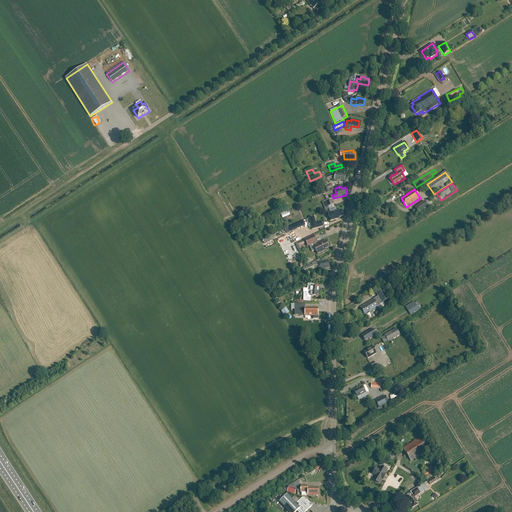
[(332,199),(322,202),(325,210),(329,209),(328,207),(334,205),(332,199)]
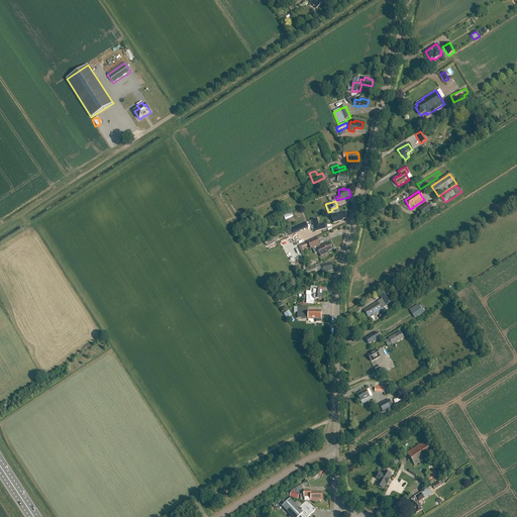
[(434,211),(432,208),(436,205),(433,201),(417,212),(420,216),(422,214),(424,218),(434,211)]
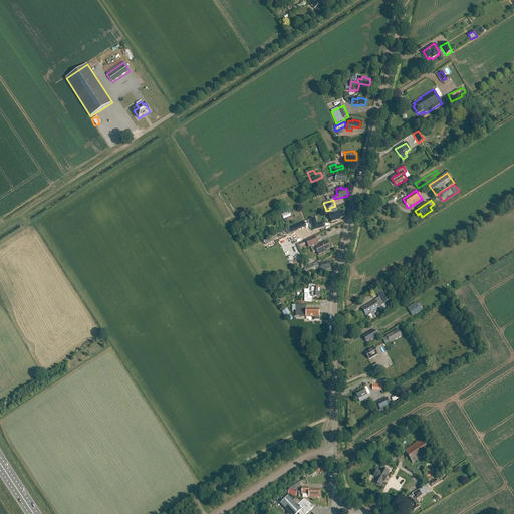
[(344,217),(343,211),(337,213),(337,212),(336,211),(335,210),(334,211),(333,212),(334,213),(329,214),(331,222),(340,219),(344,217)]
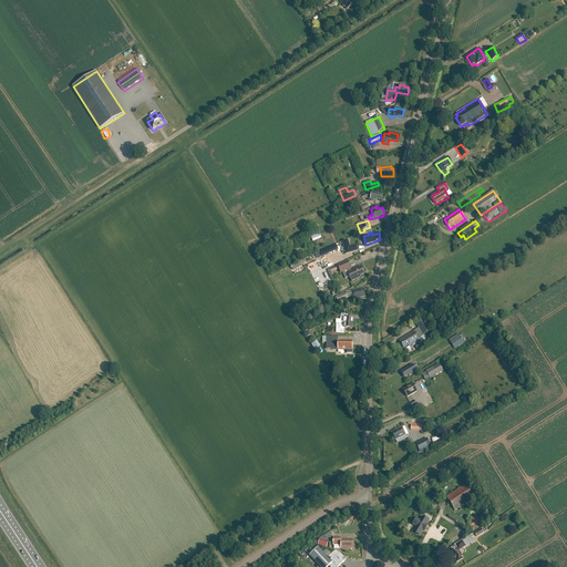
[(350,247),(348,240),(341,243),(346,255),(358,251),(356,245),(350,247)]
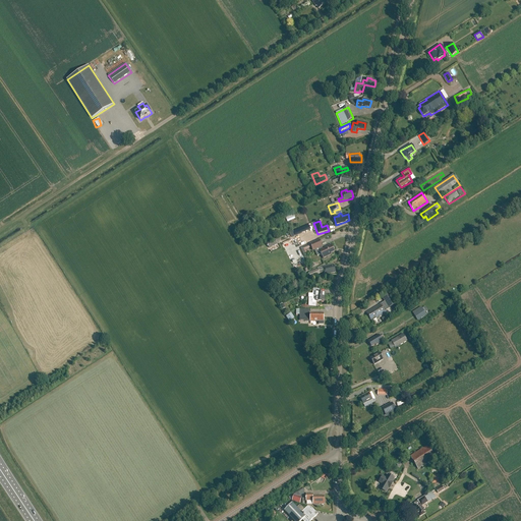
[(291,237),(310,230),(308,225),(289,232),(291,237)]
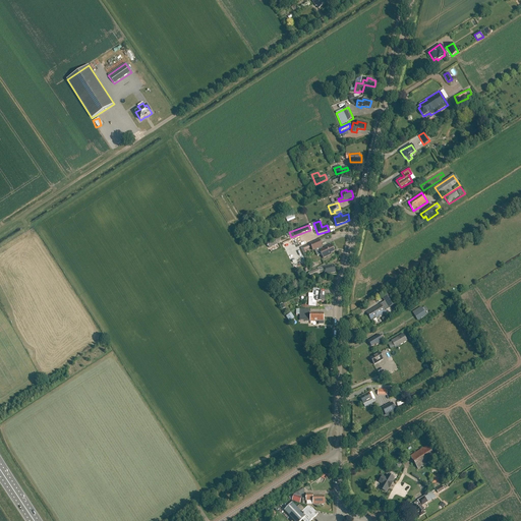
[(275,240),(267,244),(269,249),(277,245),(275,240)]
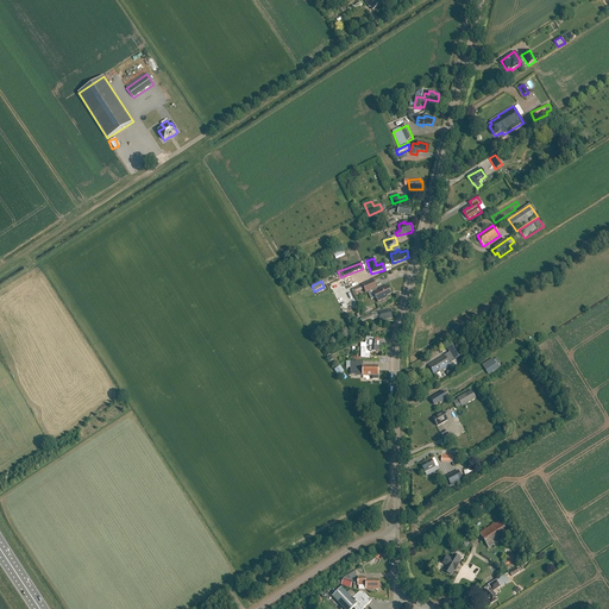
[(387,296),(390,295),(387,287),(377,292),(376,288),(374,281),(362,286),(365,293),(372,290),(378,302),(388,299),(387,296)]
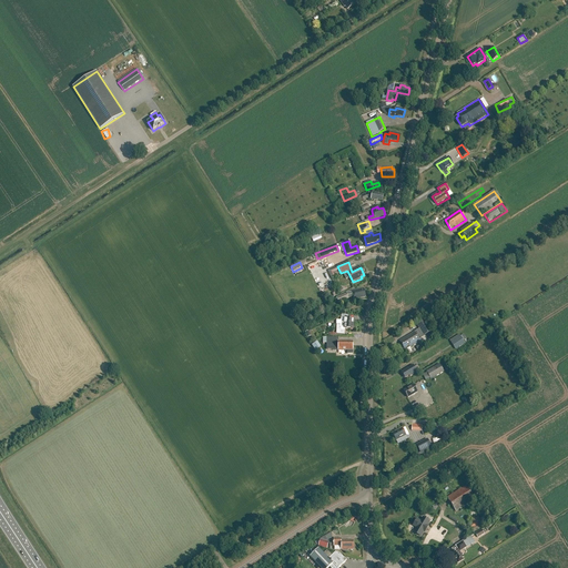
[(337,266),(327,271),(331,277),(335,276),(333,273),(340,271),(337,266)]
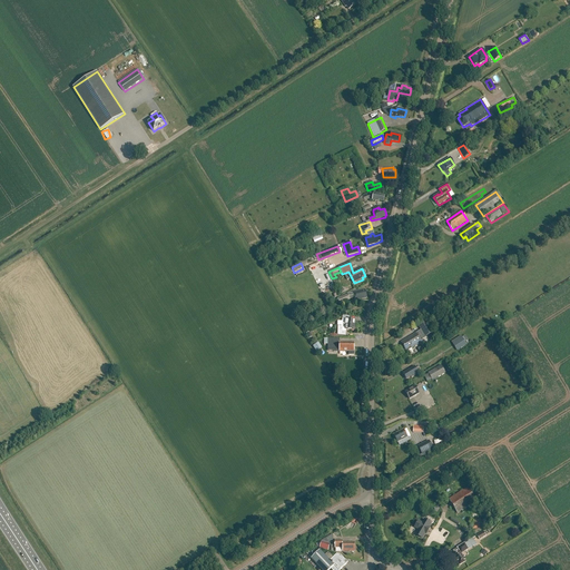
[(367,298),(365,290),(353,292),(353,293),(347,294),(337,298),(340,304),(350,300),(350,298),(354,297),(355,301),(367,298)]
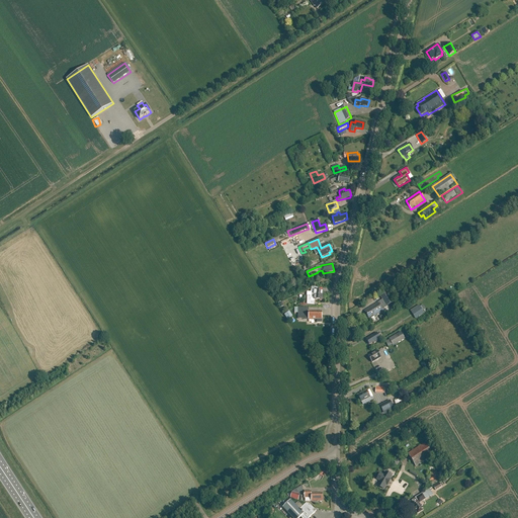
[(387,290),(379,295),(385,306),(394,301),(387,290)]
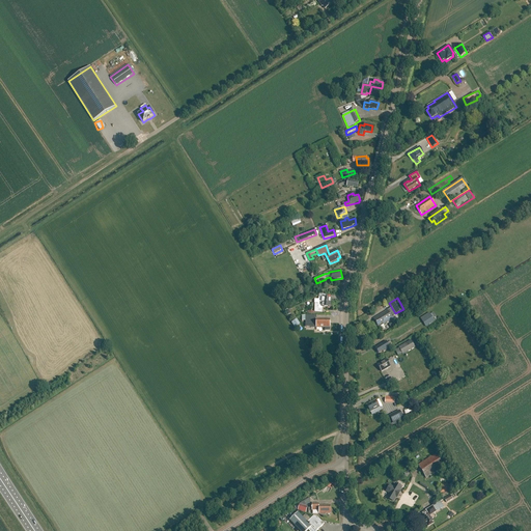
[(314,307),(314,312),(322,313),(323,307),(330,308),(331,303),(319,302),(319,303),(315,303),(314,307)]
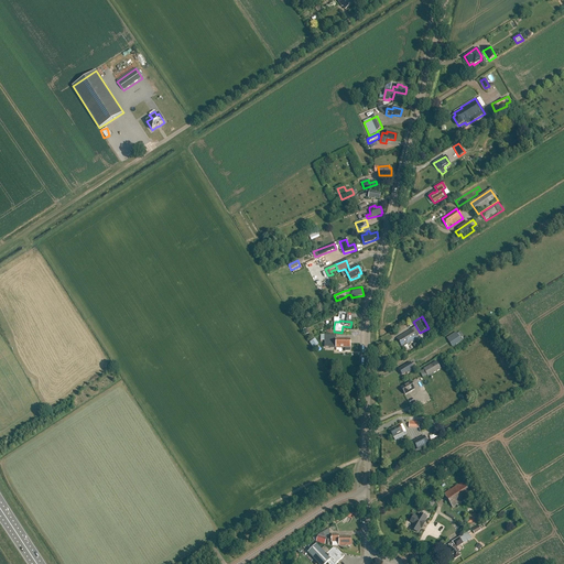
[(411,329),(397,339),(402,348),(404,347),(407,345),(416,338),(411,329)]
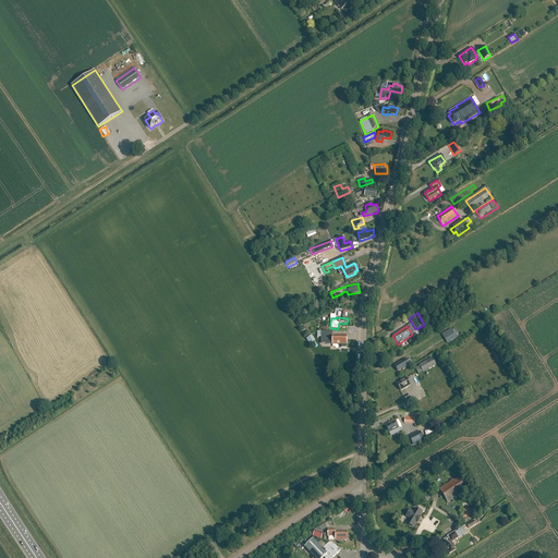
[(450,337),(445,340),(447,343),(457,337),(451,329),(447,332),(450,337)]
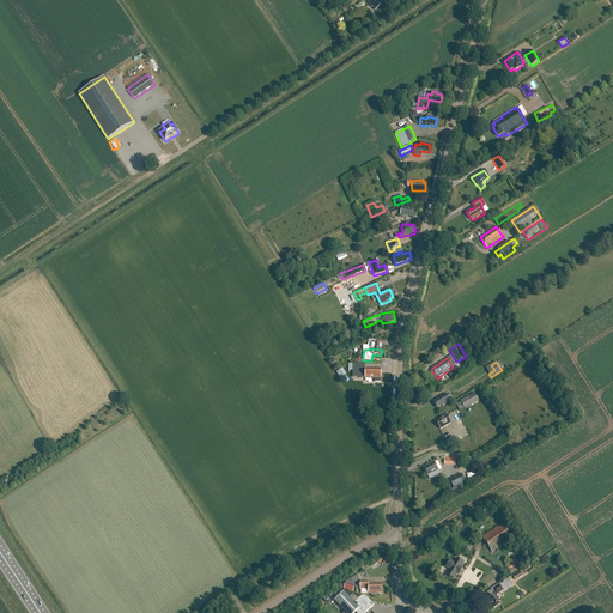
[(365,377),(365,378),(374,378),(375,378),(375,382),(380,382),(380,378),(381,378),(381,369),(365,369),(365,364),(352,364),(352,365),(352,370),(352,377),(365,377)]
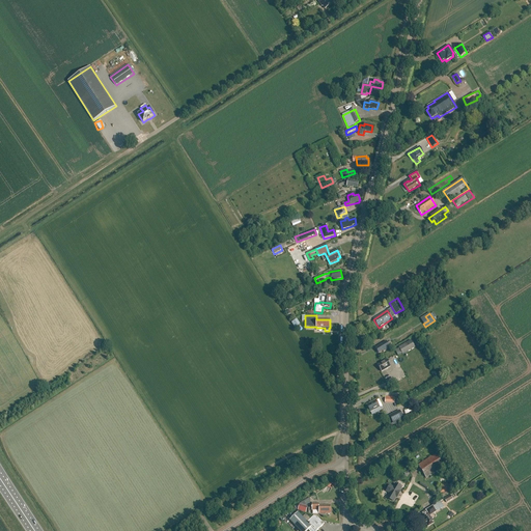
[(297,319),(291,323),(295,328),(300,325),(297,319)]
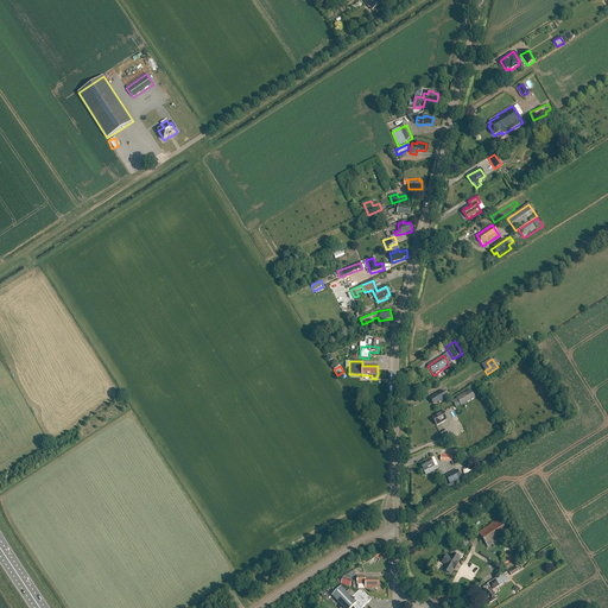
[(442,391),(429,398),(434,405),(438,403),(449,397),(447,391),(443,393),(442,391)]
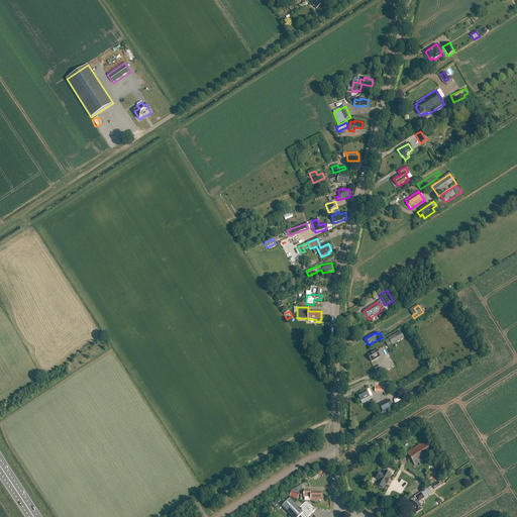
[(400,332),(389,338),(392,345),(404,338),(400,332)]
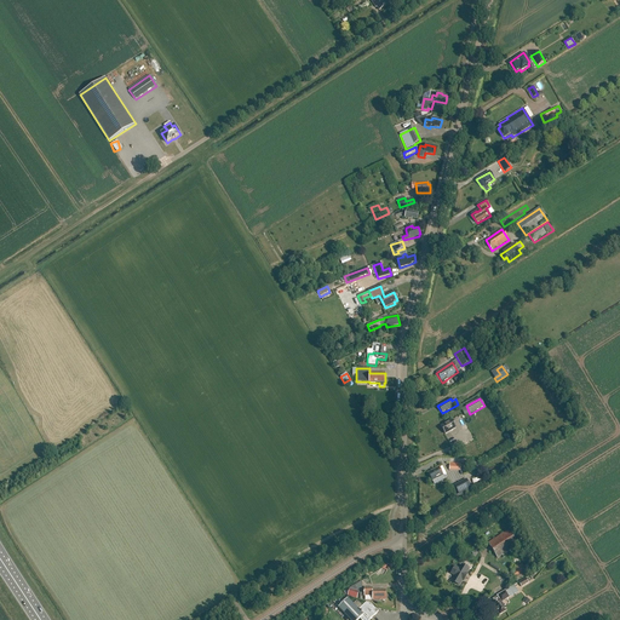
[(452,420),(441,426),(445,435),(457,428),(452,420)]
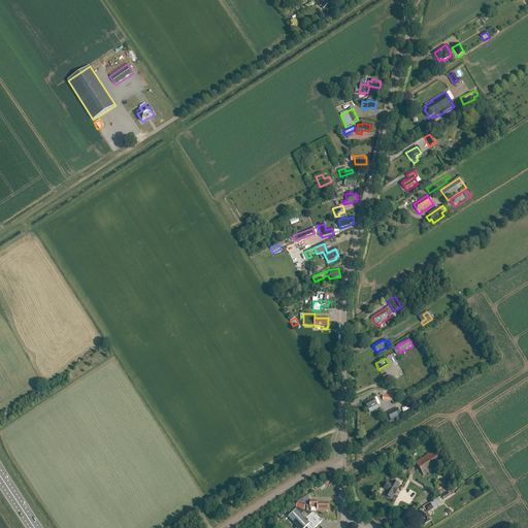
[(373,398),(364,403),(368,409),(377,405),(373,398)]
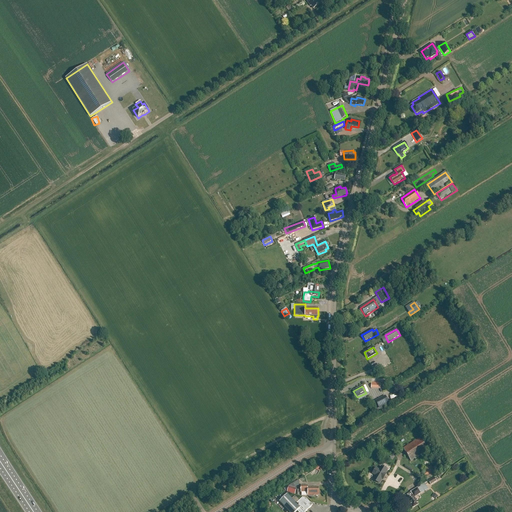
[(391,407),(385,396),(375,401),(379,408),(375,410),(377,414),(391,407)]
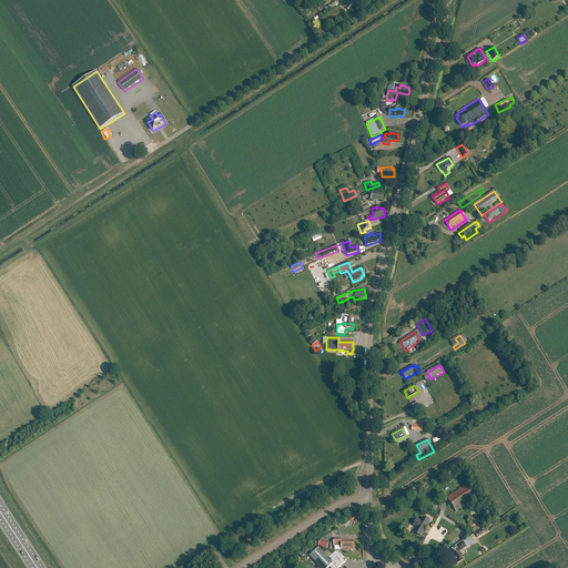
[(446,498),(456,513),(475,500),(465,486),(446,498)]
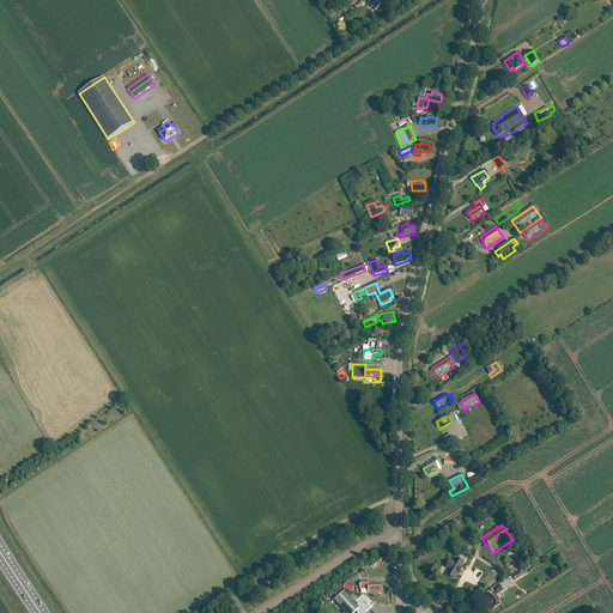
[(517,566),(520,564),(516,558),(507,564),(509,566),(505,568),(510,575),(519,569),(517,566)]
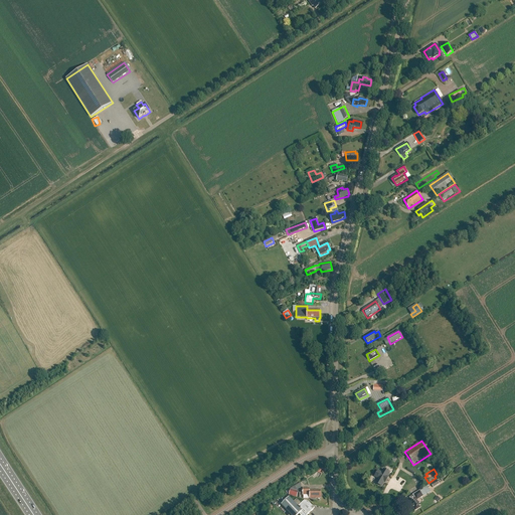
[(375,483),(381,486),(384,482),(385,483),(388,478),(387,477),(389,473),(383,470),(381,473),(378,471),(374,477),(377,478),(377,479),(375,483)]
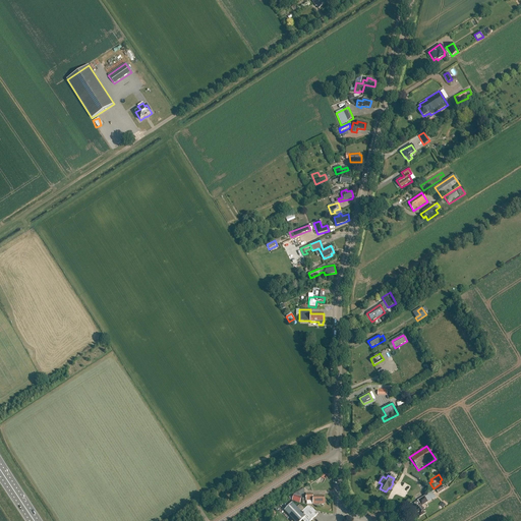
[(419,517),(425,513),(421,507),(436,498),(432,491),(418,501),(420,504),(414,508),(419,517)]
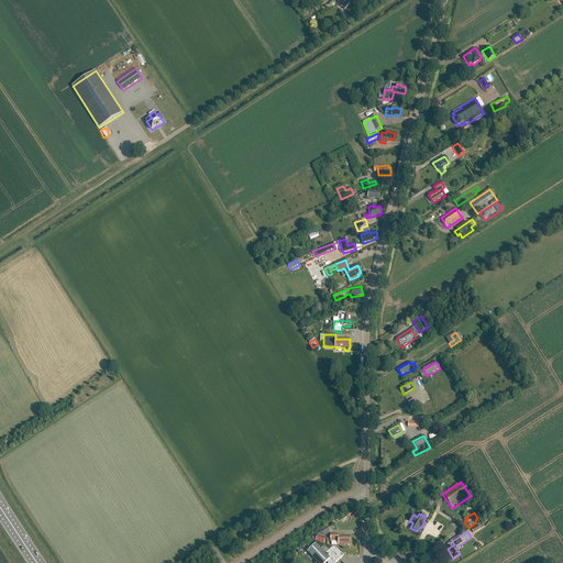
[(345,544),(350,544),(350,536),(338,536),(338,533),(330,533),(331,541),(338,541),(338,545),(345,545),(345,544)]
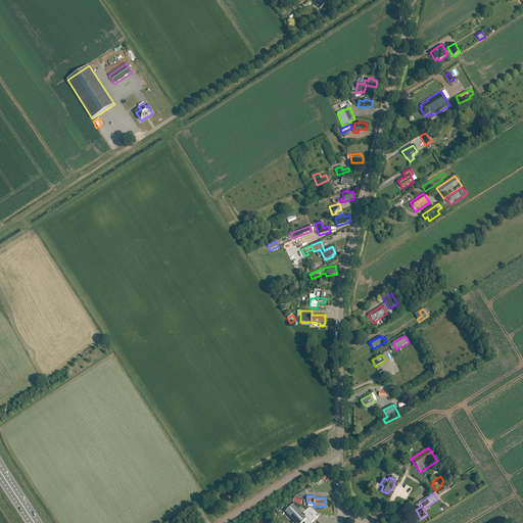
[(311,522),(319,516),(313,510),(308,509),(302,515),(293,505),(285,513),(294,522),(302,522),(303,522),(304,522),(311,522)]
